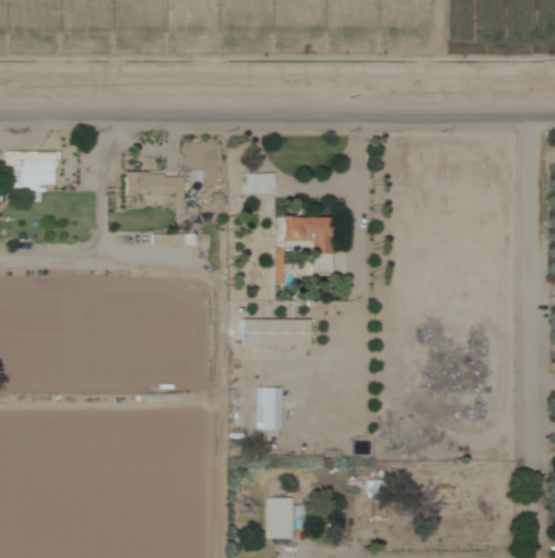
[(3,152),(4,188),(56,187),(56,151),(3,152)]
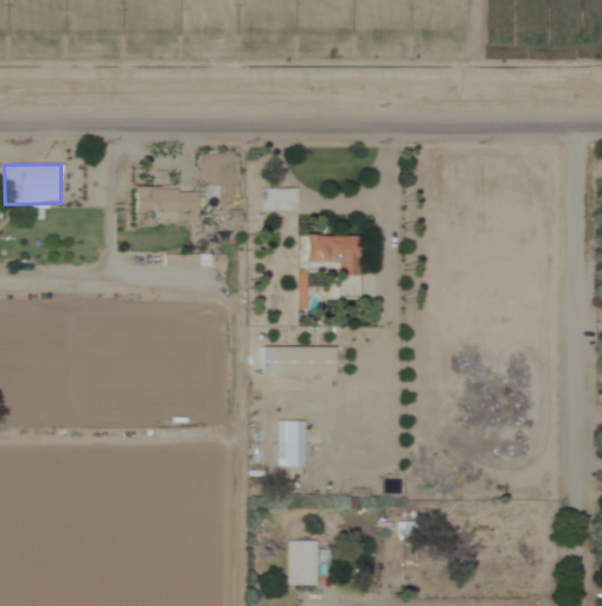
[(138,221),(187,221),(186,187),(138,187),(138,221)]
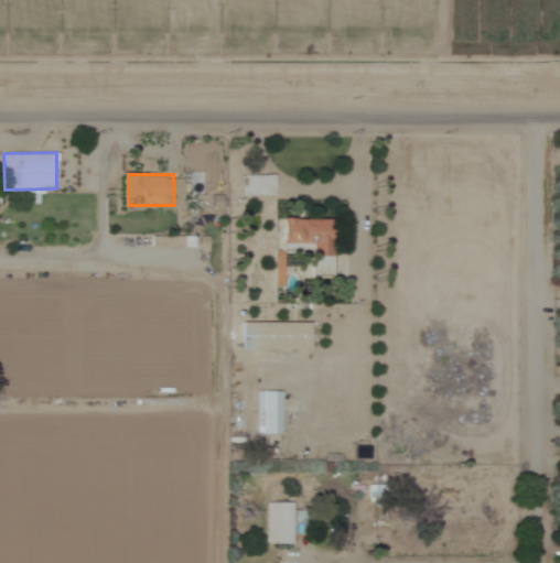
[(276,174),(241,174),(241,196),(276,196),(276,174)]
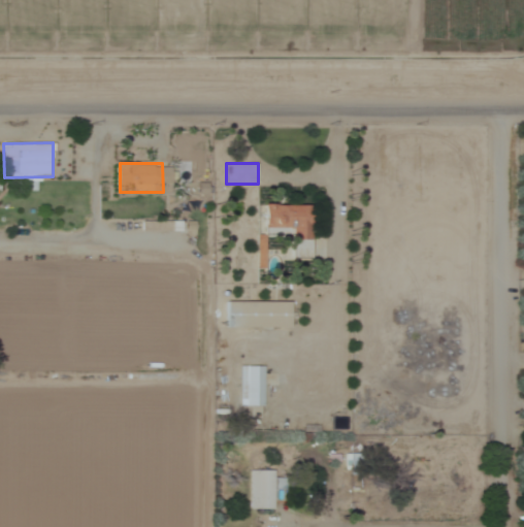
[(262,204),(262,229),(290,229),(290,260),(312,260),(312,205),(262,204)]
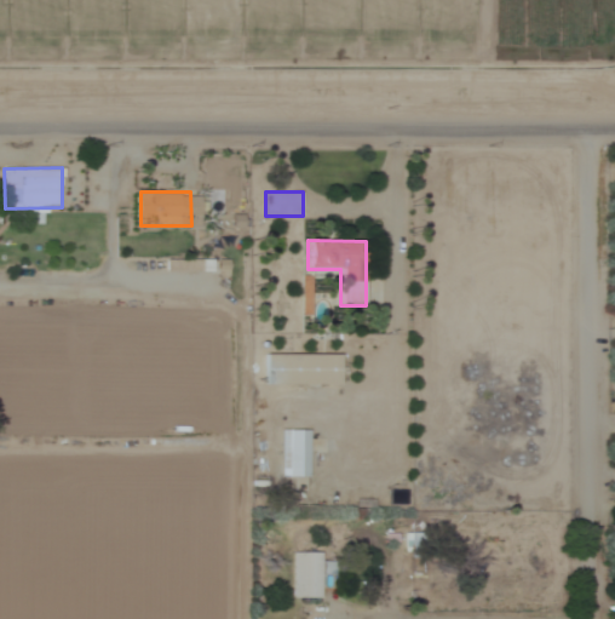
[(340,355),(266,355),(266,384),(340,384),(340,355)]
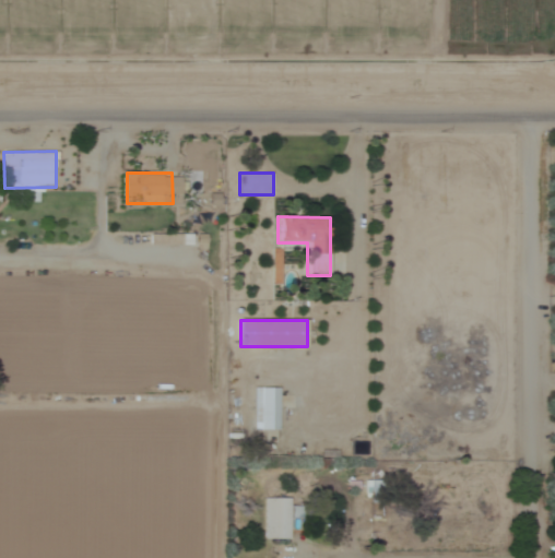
[(281,430),(281,388),(256,388),(256,430),(281,430)]
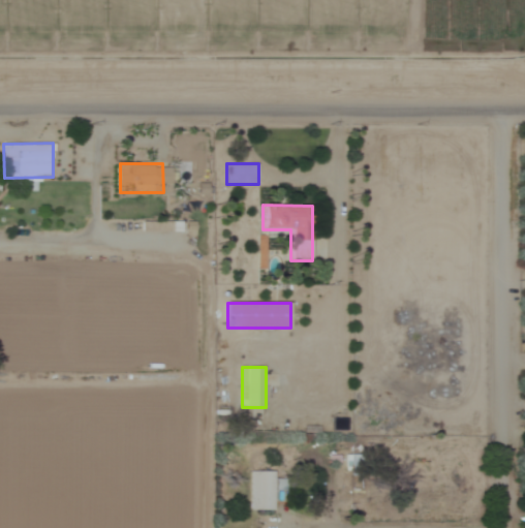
[(276,510),(276,470),(251,470),(251,510),(276,510)]
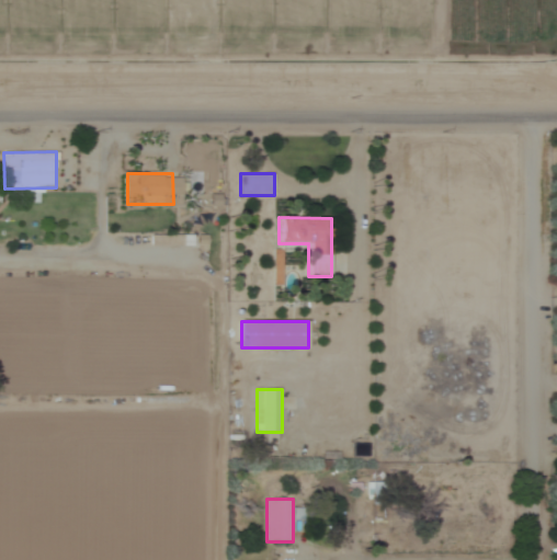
All buildings are outlined.
